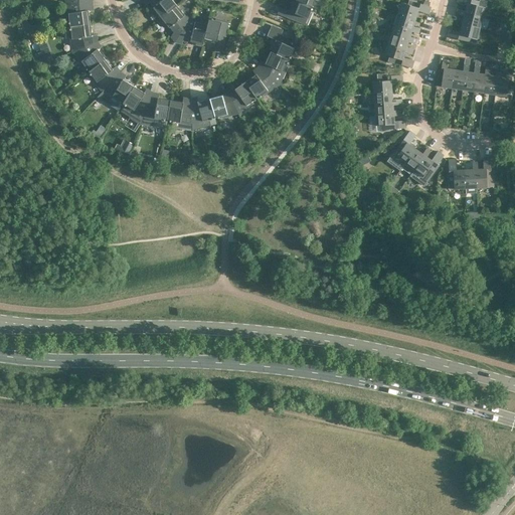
[(157,14),(161,19),(177,5),(172,0),(155,0),(159,4),(154,8),(158,13),(157,14)]
